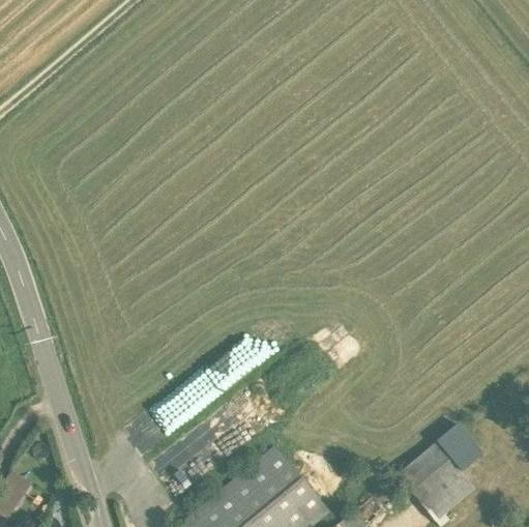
[(438,441),(398,474),(435,521),(435,520),(444,514),(475,488),(438,441)]
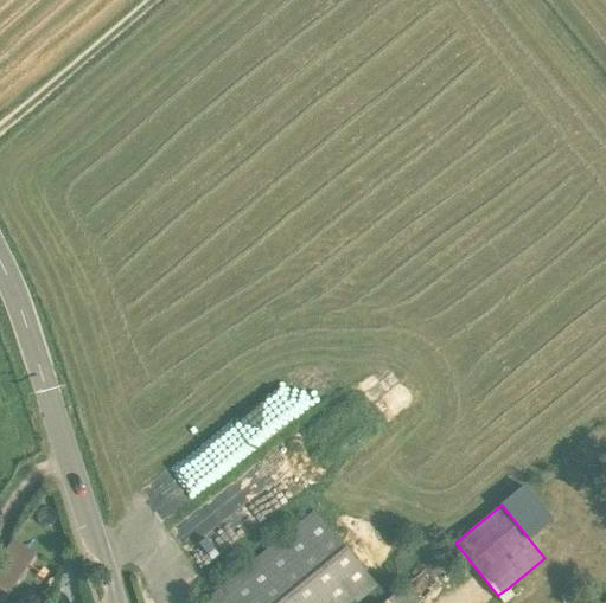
[(316,508),(205,602),(350,602),(377,581),(316,508)]
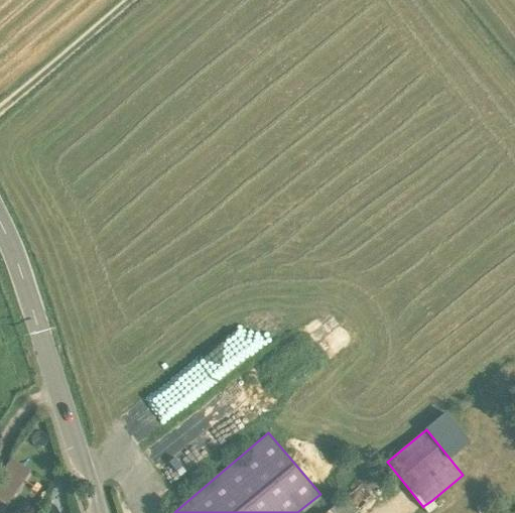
[(0,475),(0,497),(22,465),(12,458),(0,475)]
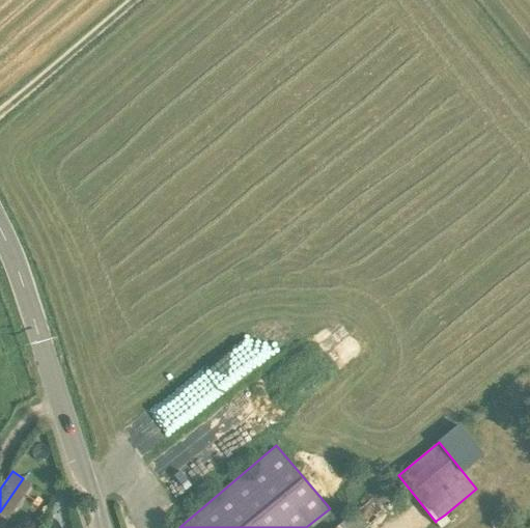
[(357,509),(337,526),(338,527),(364,527),(369,524),(357,509)]
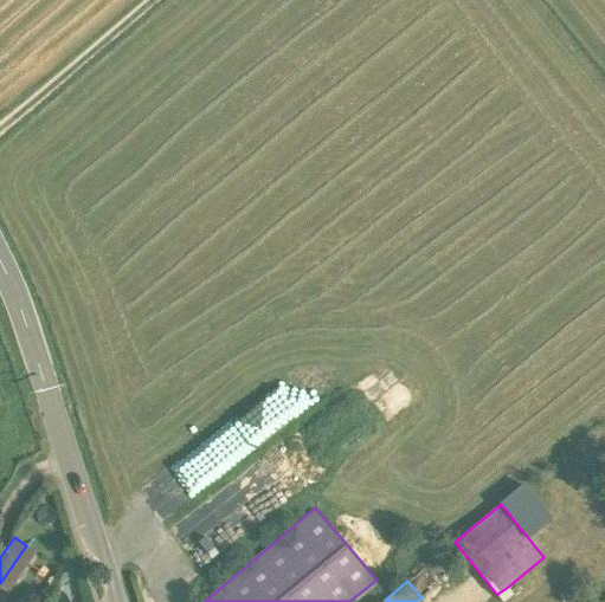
[(513,593),(508,587),(497,594),(502,600),(513,593)]
